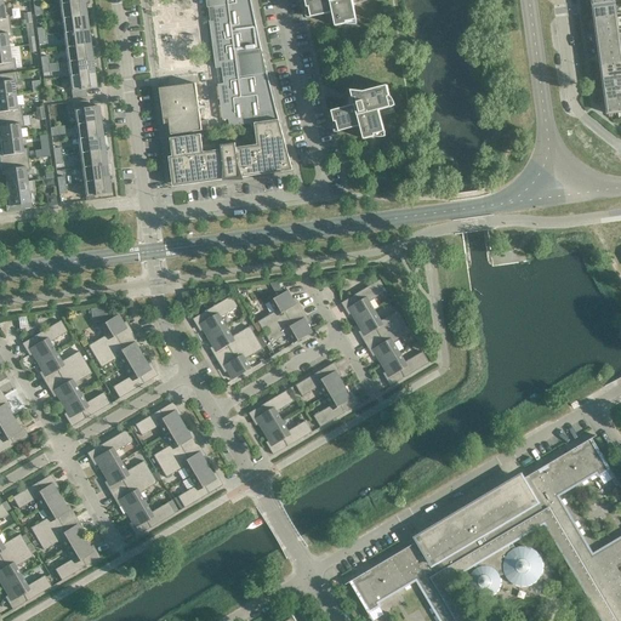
[(206,0),(208,7),(209,13),(251,7),(249,0),(206,0)]
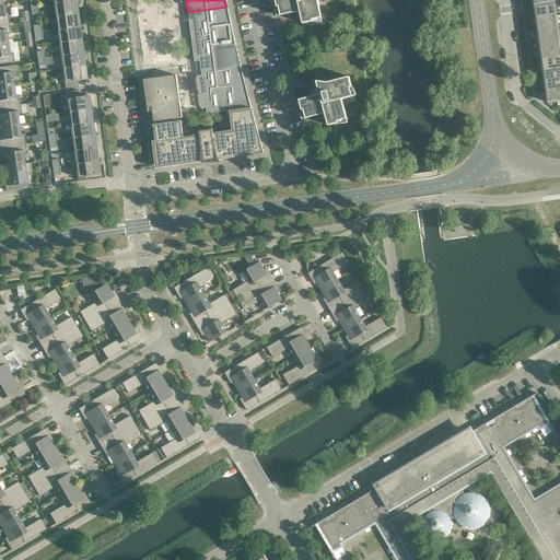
[(275,0),(277,7),(279,7),(280,15),(300,12),(303,24),(313,22),(313,20),(322,18),(317,0),(275,0)]
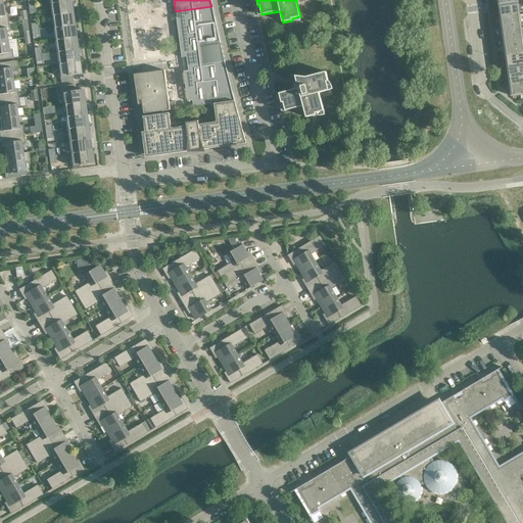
[(73,13),(70,1),(50,4),(51,15),(73,13)]
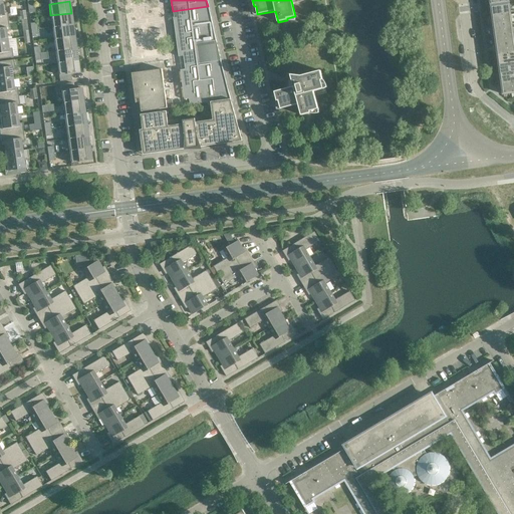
[(510,15),(509,4),(488,7),(491,17),(510,15)]
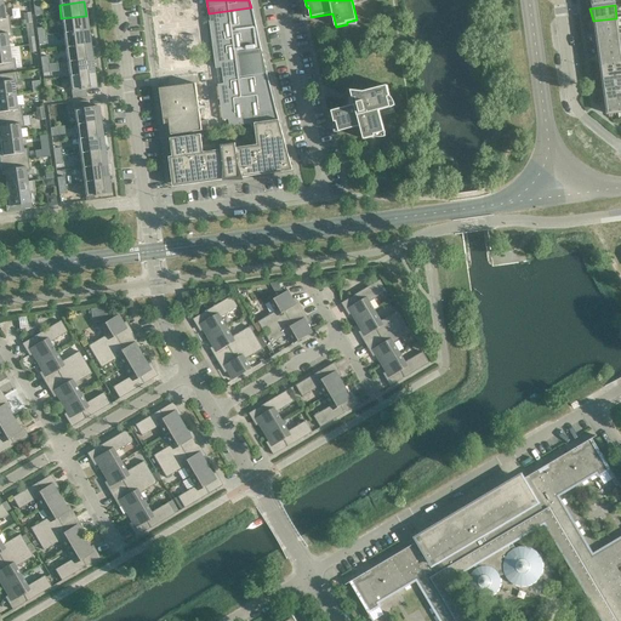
[(254,21),(251,7),(209,13),(210,21),(216,68),(222,68),(223,84),(218,85),(223,120),(228,120),(229,126),(255,124),(279,120),(275,107),(267,73),(265,60),(260,44),(258,44),(255,28),(256,27),(256,28),(257,28),(255,21),(254,21)]
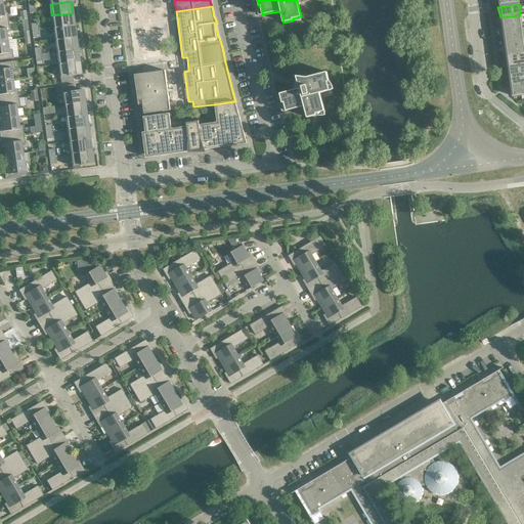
[(27,19),(26,11),(18,12),(19,20),(27,19)]
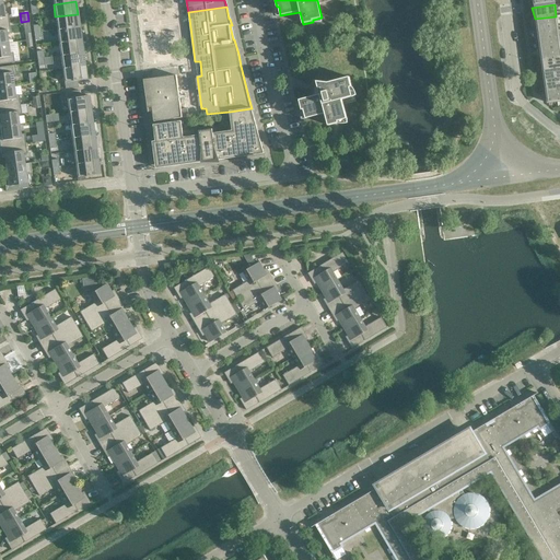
[(79,27),(78,14),(55,16),(57,30),(79,27)]
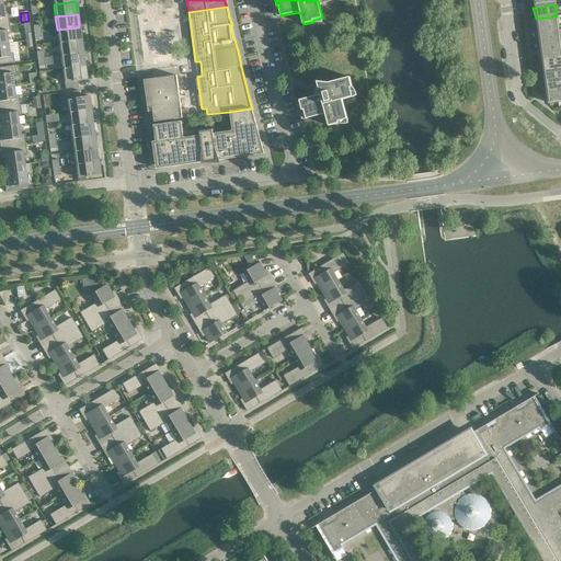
[(558,26),(557,16),(536,19),(534,19),(537,30),(558,26)]
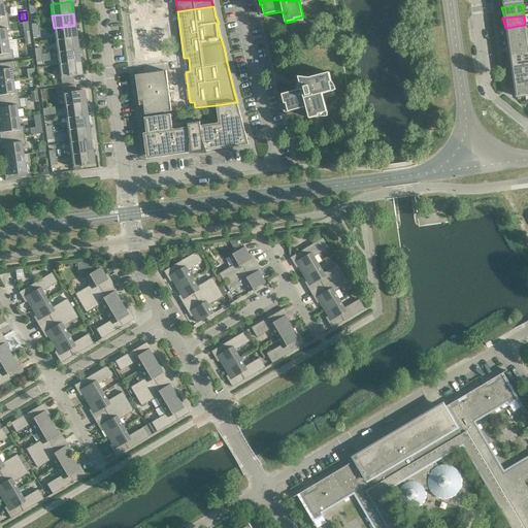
[(9,31),(8,22),(0,23),(0,41),(7,41),(6,32),(9,31)]
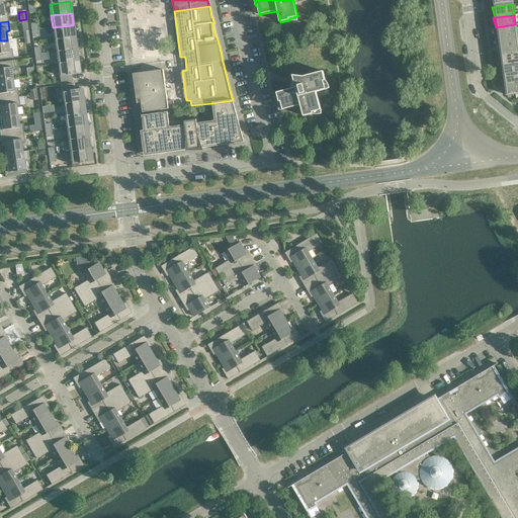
[(516,34),(515,24),(496,27),(495,27),(498,36),(516,34)]
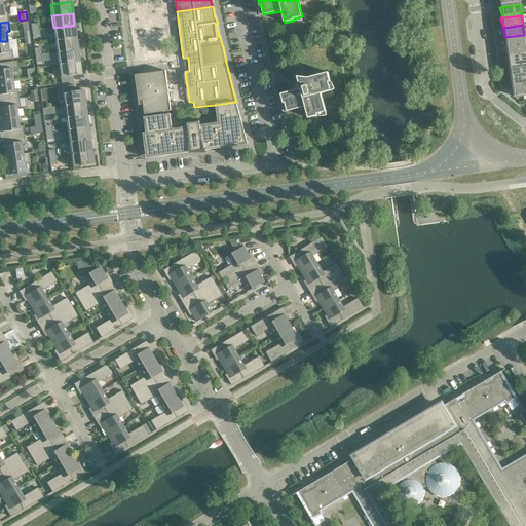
[(76,37),(74,26),(53,28),(55,40),(76,37)]
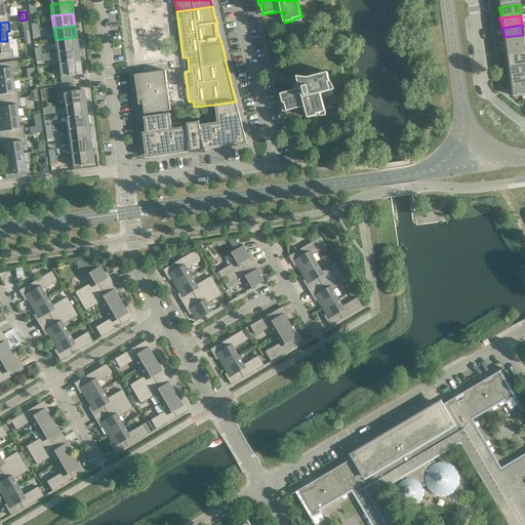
[(524,44),(523,35),(505,37),(502,37),(506,47),(524,44)]
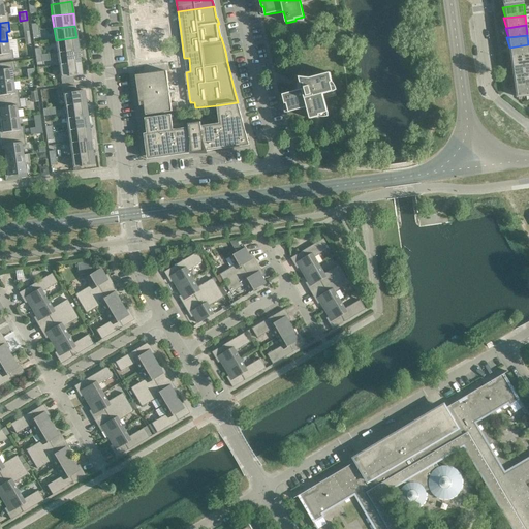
[(79,50),(76,37),(56,40),(57,53),(79,50)]
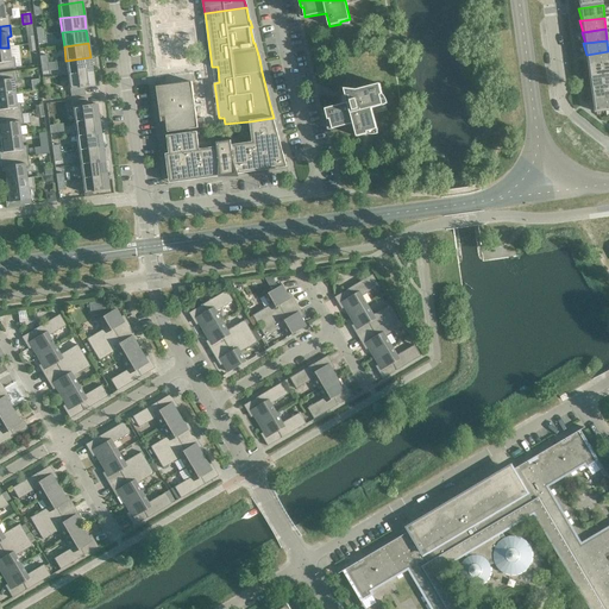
[(10,57),(8,48),(0,48),(0,70),(16,68),(14,57),(10,57)]
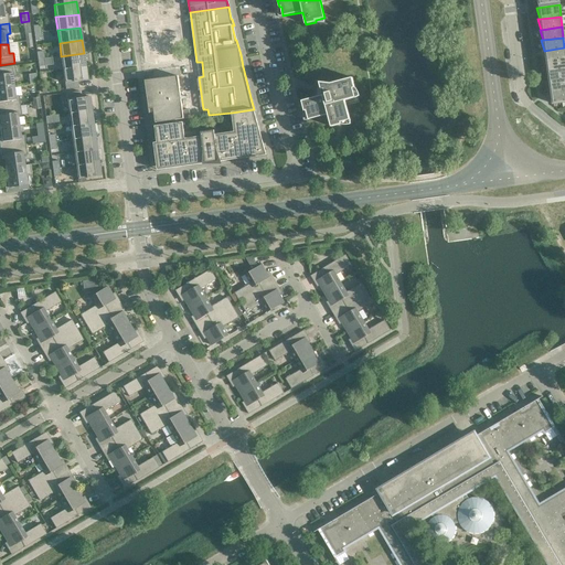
[(564,57),(564,49),(564,48),(544,51),(542,51),(545,61),(564,57)]
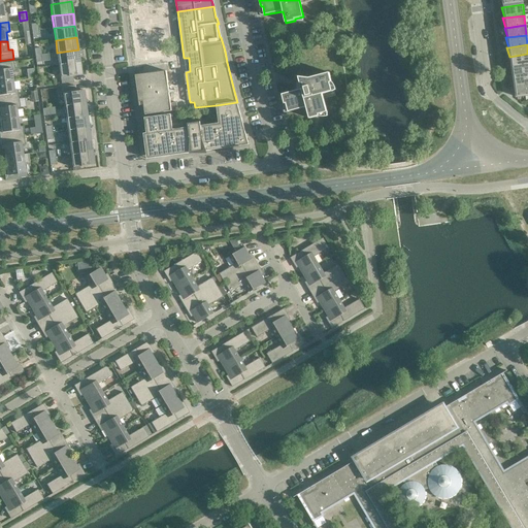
[(79,62),(78,50),(57,53),(59,65),(79,62)]
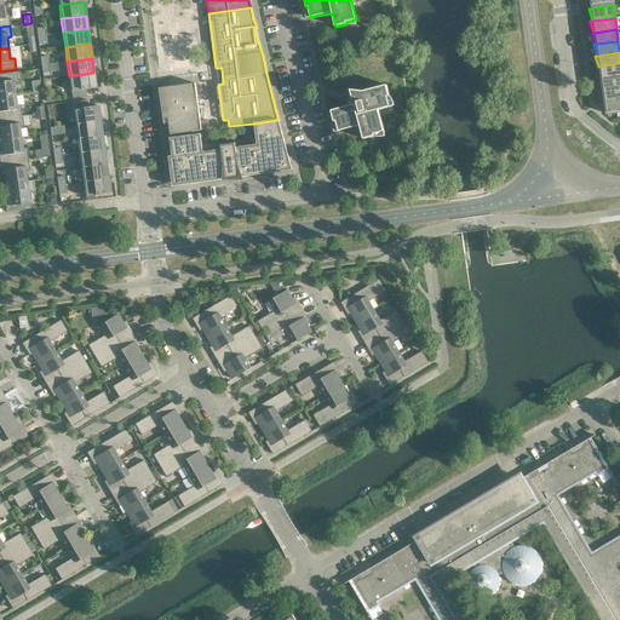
[(619,75),(619,63),(598,67),(597,67),(601,79),(619,75)]
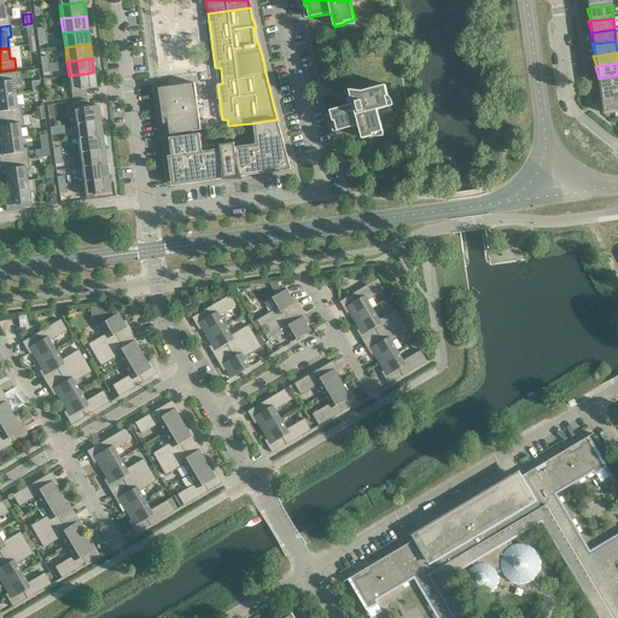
[(0,97),(15,94),(13,85),(17,83),(16,73),(0,74),(0,97)]
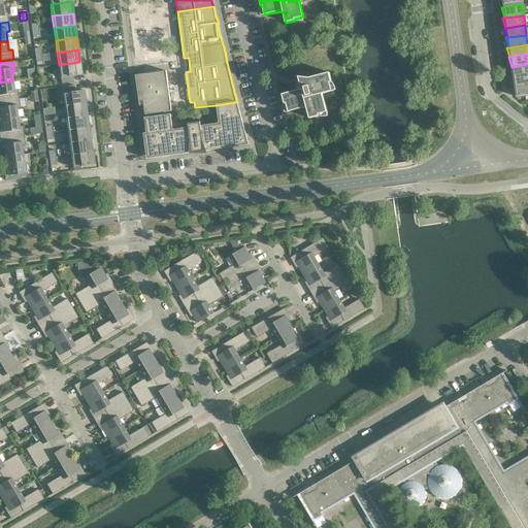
[(81,75),(79,62),(59,65),(61,84),(73,83),(72,76),(81,75)]
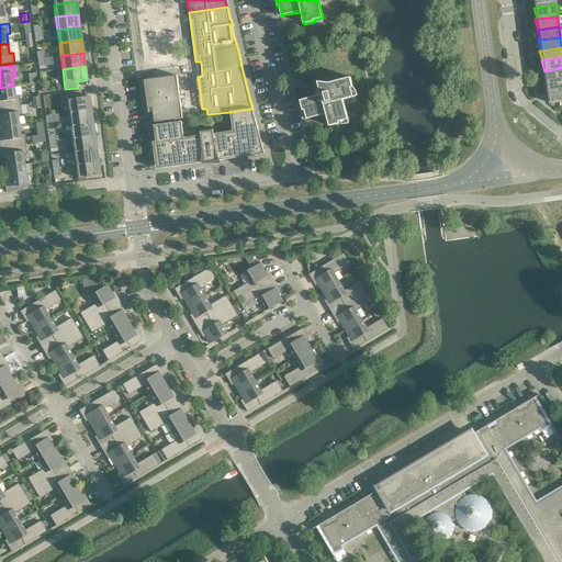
[(561,79),(561,68),(544,71),(542,71),(546,81),(561,79)]
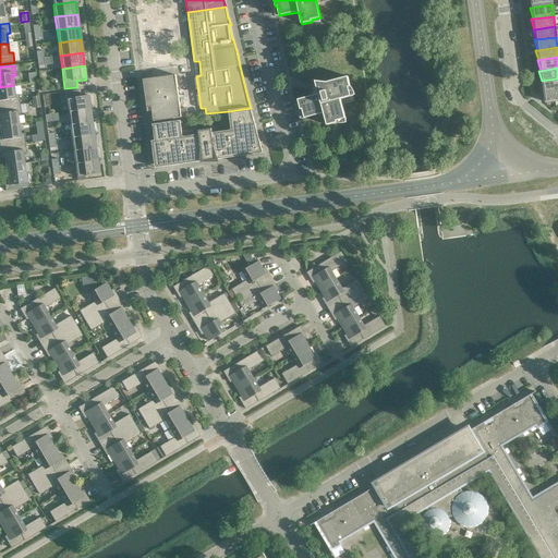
[(176,75),(143,80),(145,96),(178,92),(176,75)]
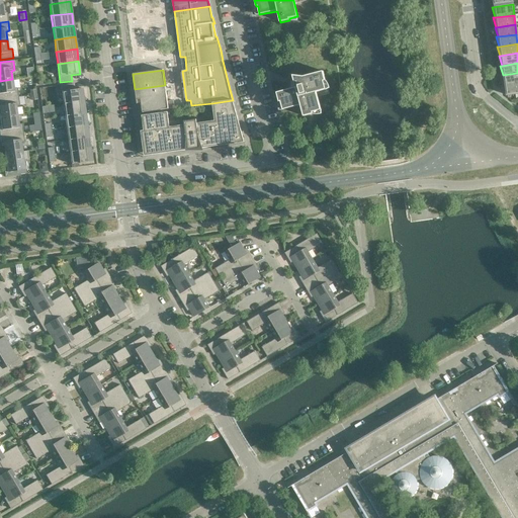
[(326,81),(323,71),(304,77),(292,75),(294,82),(293,88),(276,92),(279,102),(280,101),(283,110),(300,105),(304,116),(313,113),(313,112),(321,110),(317,92),(326,89),(324,81),(326,81)]
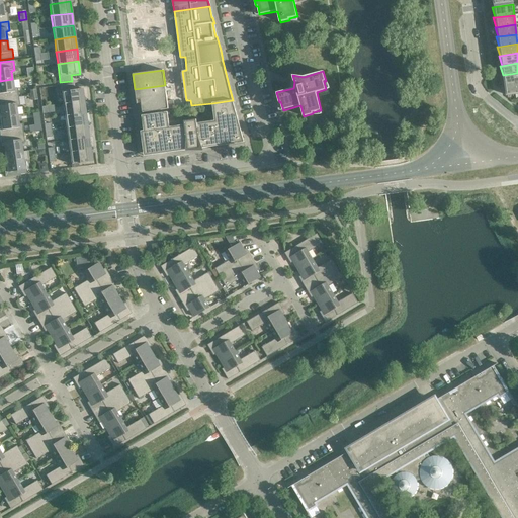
[(517,82),(517,73),(503,75),(501,75),(504,85),(517,82)]
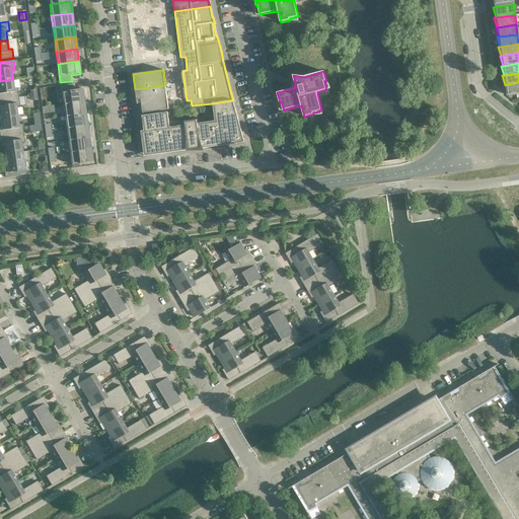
[(13,88),(12,79),(0,81),(0,99),(18,97),(17,88),(13,88)]
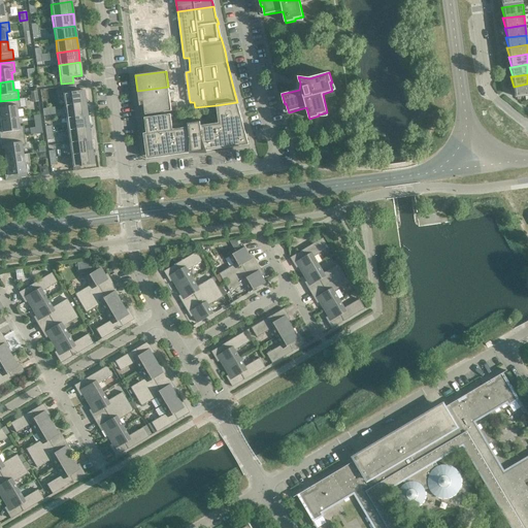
[(527,95),(527,84),(514,87),(513,87),(516,97),(527,95)]
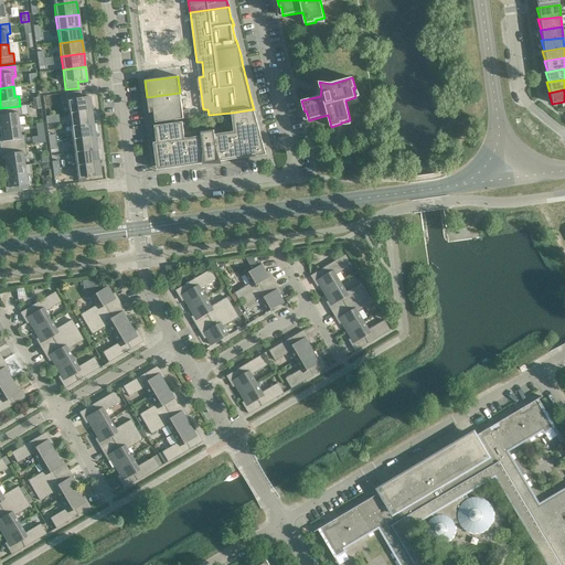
[(66,93),(66,97),(68,114),(92,110),(89,96),(80,98),(80,92),(66,93)]
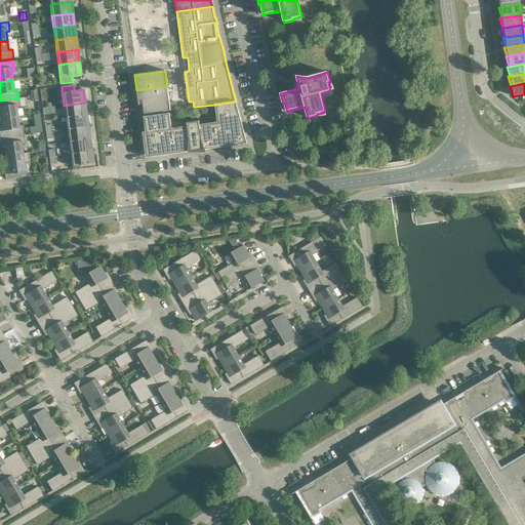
[(170,110),(167,86),(136,90),(138,102),(143,102),(145,114),(170,110)]
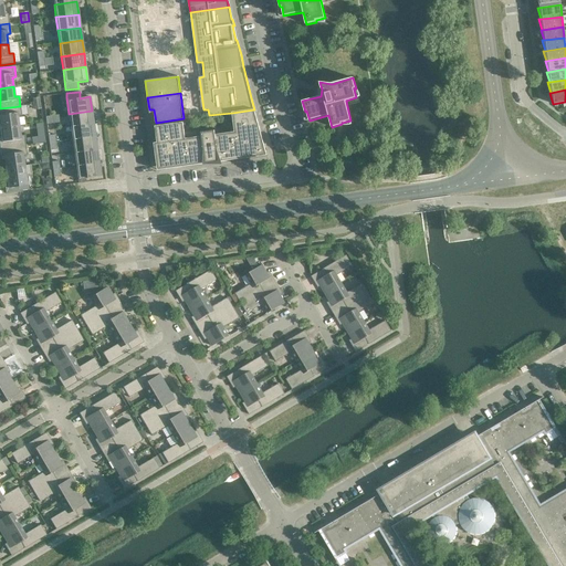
[(21,116),(20,106),(0,108),(0,128),(19,126),(18,116),(21,116)]
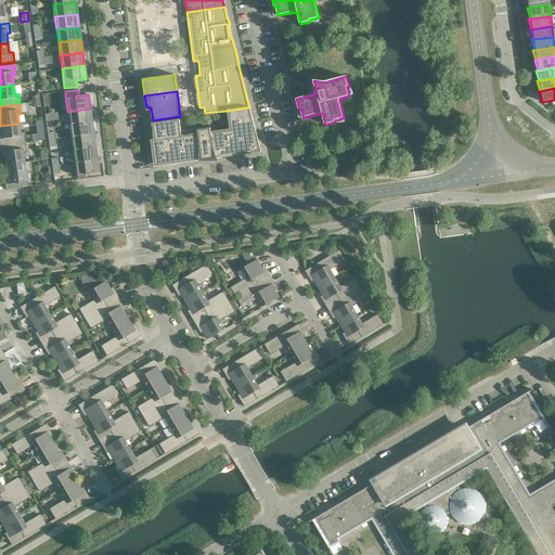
[(260,149),(249,107),(228,111),(230,129),(210,132),(210,128),(197,130),(197,134),(181,137),(179,120),(152,124),(154,140),(151,140),(154,167),(254,153),(253,150),(260,149)]
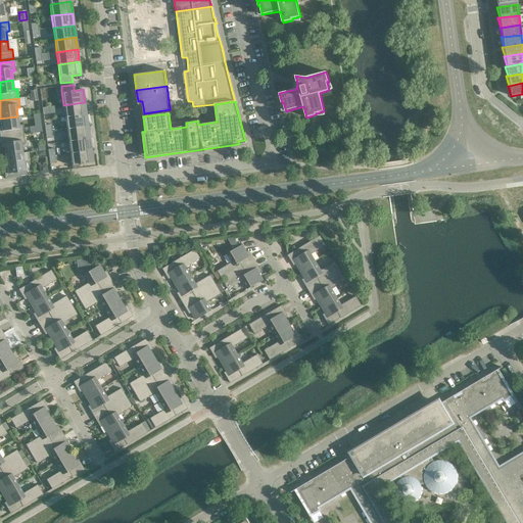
[(86,114),(85,102),(63,105),(65,117),(86,114)]
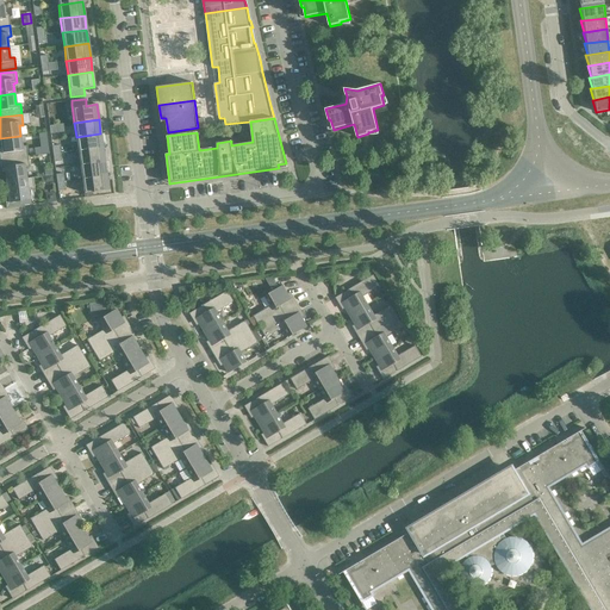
[(103,148),(100,134),(76,137),(78,150),(103,148)]
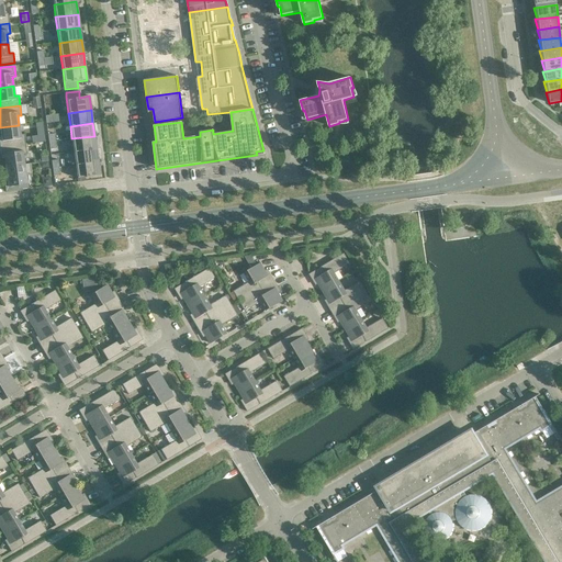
[(20,135),(19,125),(0,127),(2,141),(0,141),(0,147),(25,144),(24,135),(20,135)]
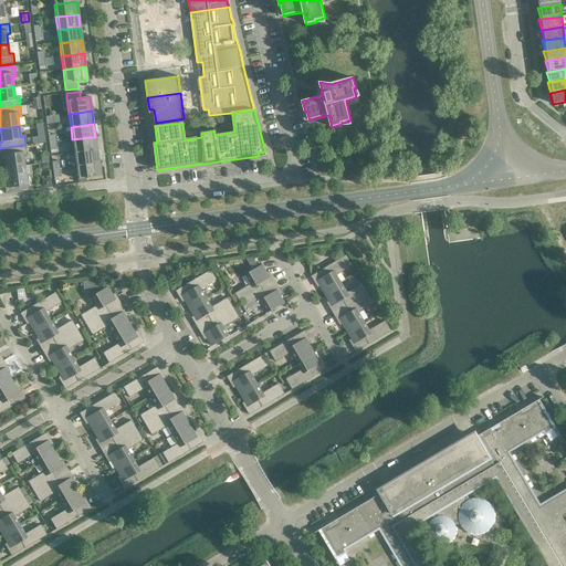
[(96,150),(95,137),(72,139),(74,153),(96,150)]
